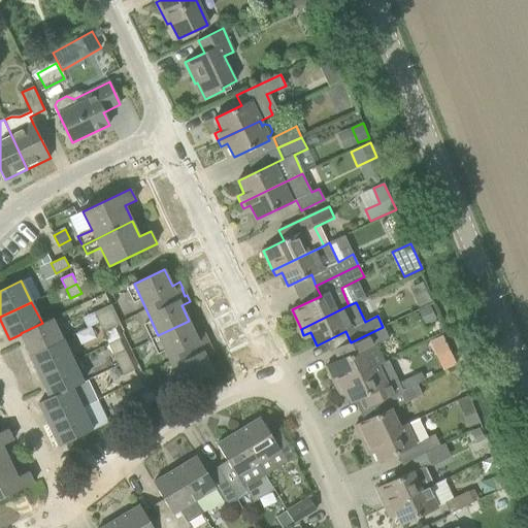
[(111,304),(105,307),(110,318),(116,315),(111,304)]
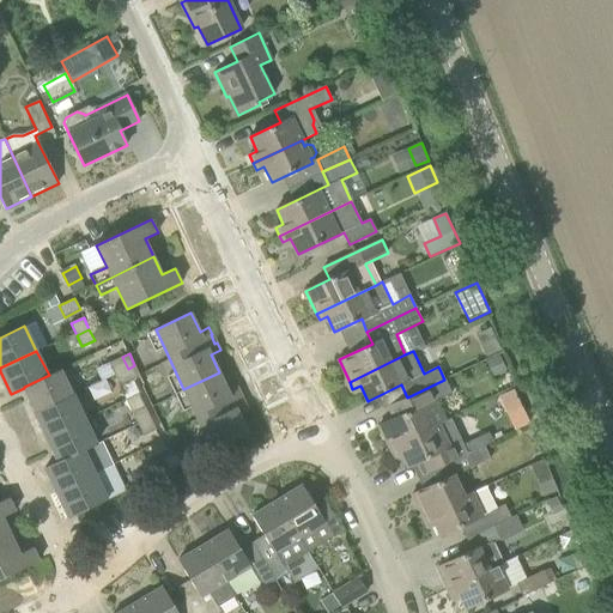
[(114,375),(128,369),(122,357),(109,364),(114,375)]
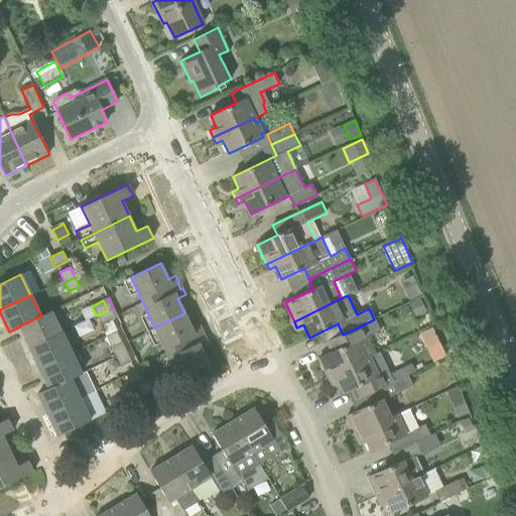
[(113,307),(108,310),(112,320),(118,317),(113,307)]
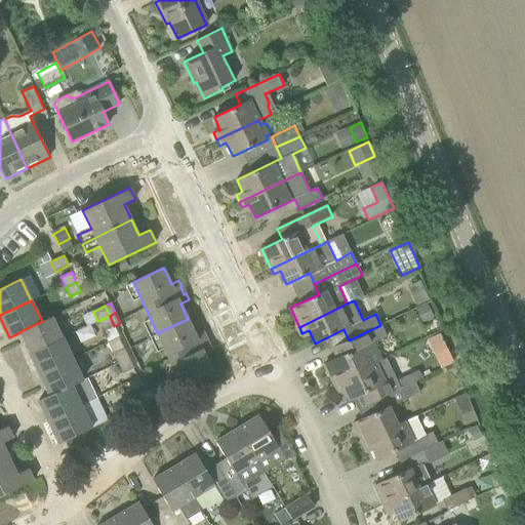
[(114,326),(110,316),(97,321),(103,331),(114,326)]
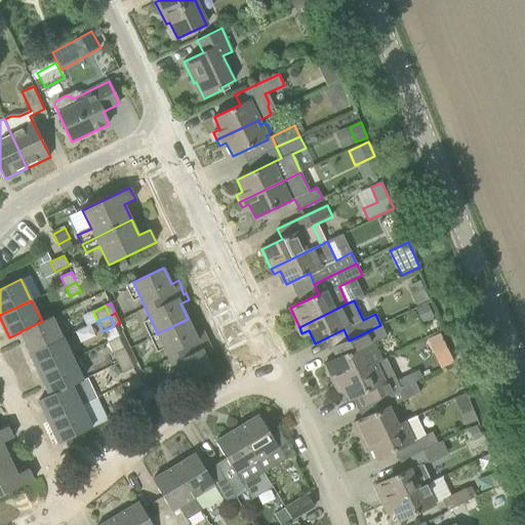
[(21,332),(31,353),(63,338),(52,317),(42,321),(21,331),(21,332)]
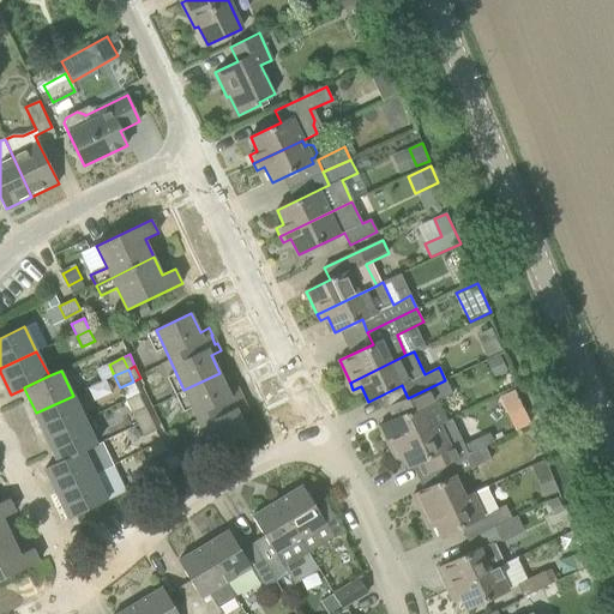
[(240,415),(248,410),(246,403),(244,404),(239,395),(241,395),(238,387),(228,391),(220,373),(184,390),(212,451),(248,434),(240,415)]
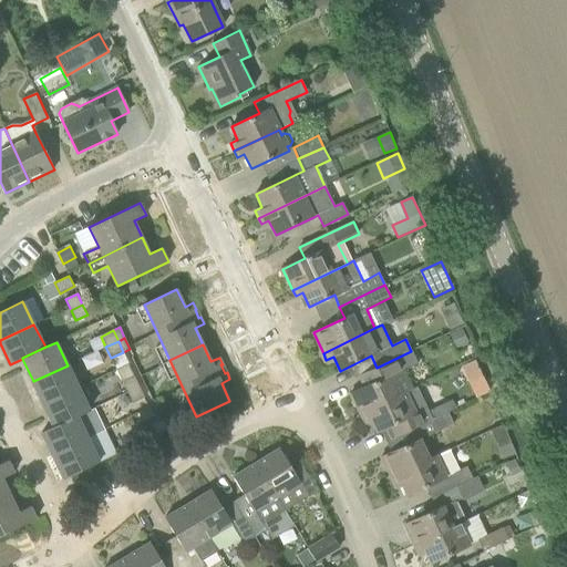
[(418,363),(411,351),(377,368),(363,374),(368,385),(350,393),(361,415),(411,390),(402,371),(409,368),(418,363)]
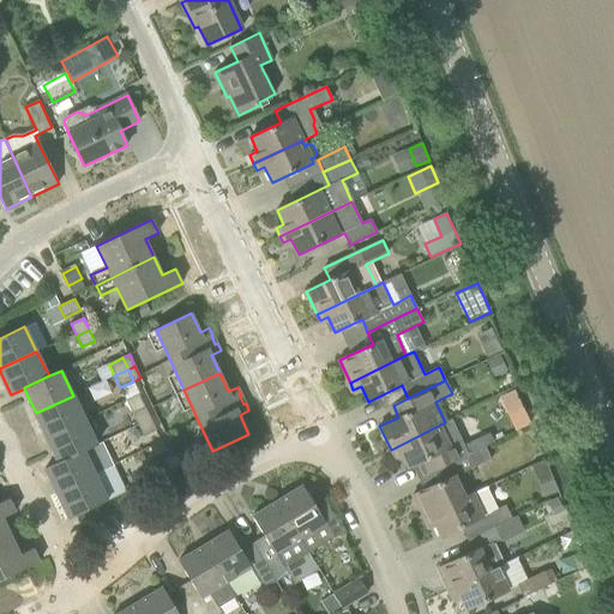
[(47,438),(84,420),(73,396),(36,413),(47,438)]
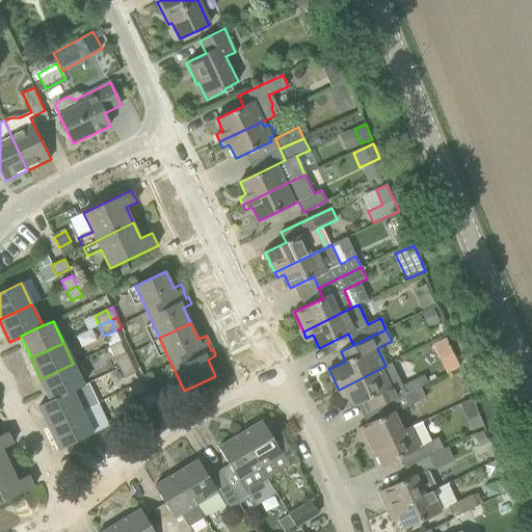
[(115,358),(120,368),(131,363),(126,353),(115,358)]
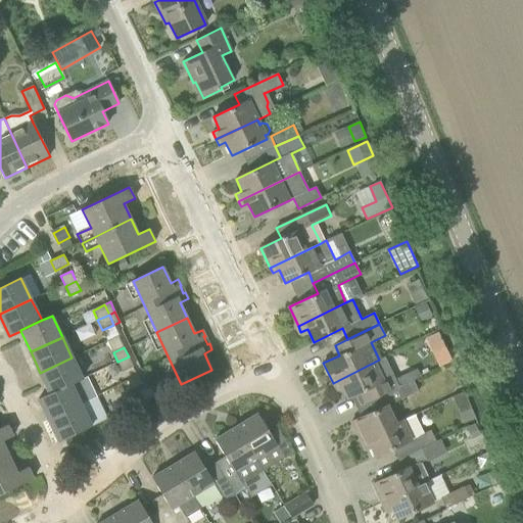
[(129,357),(117,362),(123,372),(133,367),(129,357)]
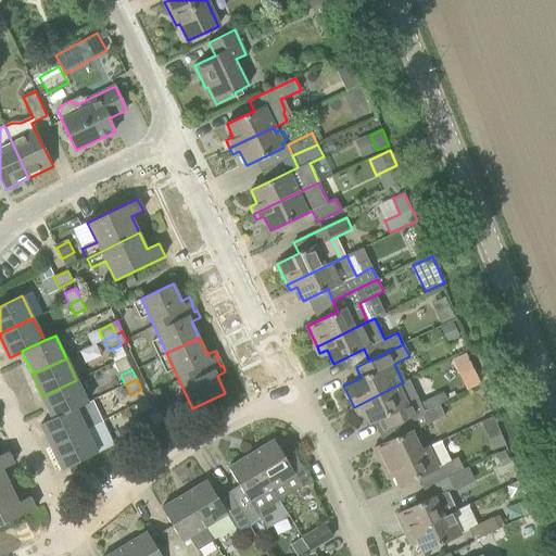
[(76,380),(42,396),(53,418),(76,407),(87,403),(76,380)]
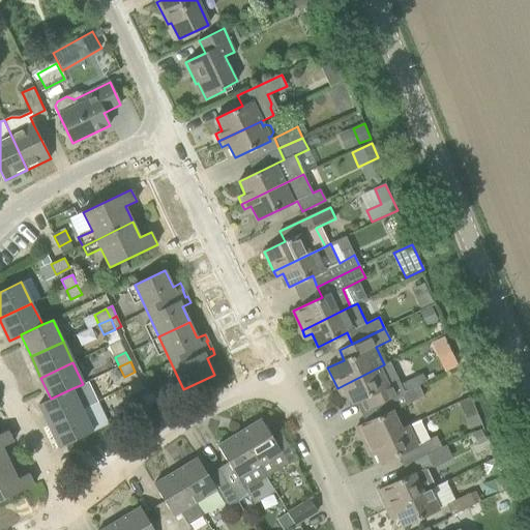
[(405,392),(401,383),(390,362),(384,364),(337,388),(340,393),(346,390),(353,404),(360,400),(365,410),(381,404),(405,392)]
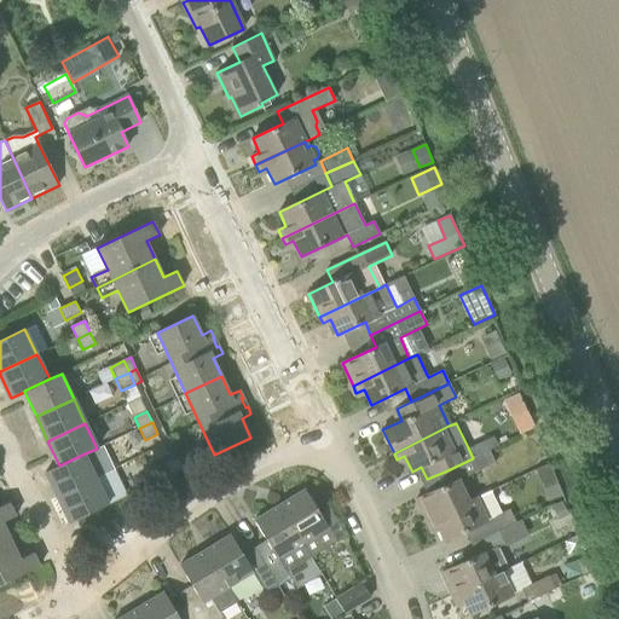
[(485,440),(468,447),(473,458),(489,450),(485,440)]
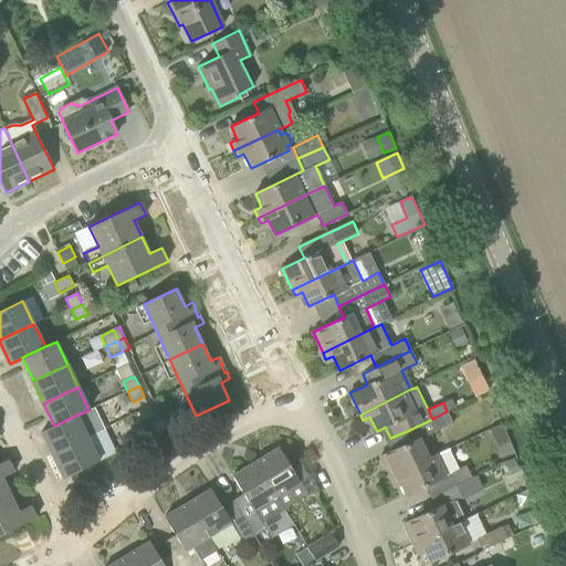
[(436,417),(432,419),(407,431),(412,441),(380,457),(390,479),(429,460),(428,459),(419,439),(453,423),(447,411),(436,417)]
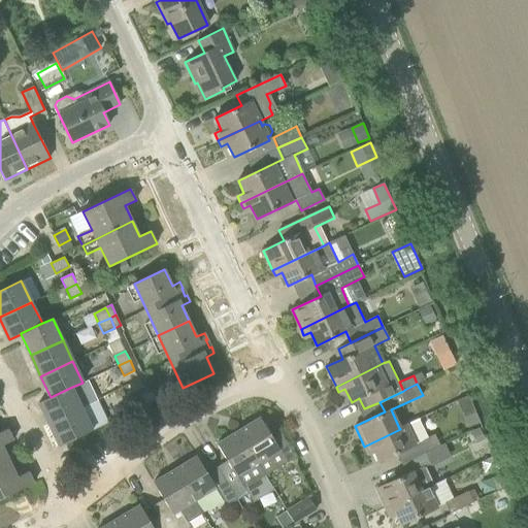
[(51,397),(39,402),(50,424),(83,408),(72,387),(51,397)]
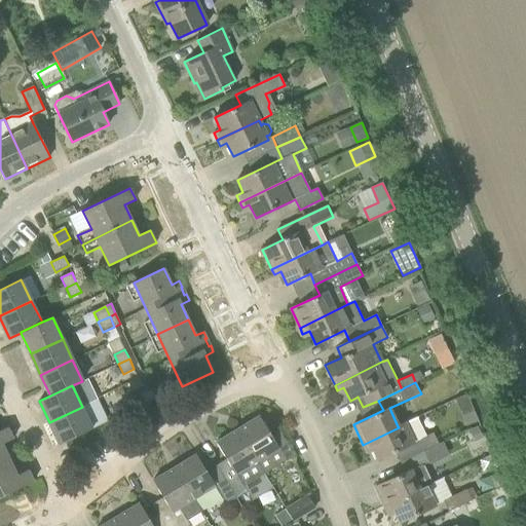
[(151,401),(156,399),(151,388),(146,391),(151,401)]
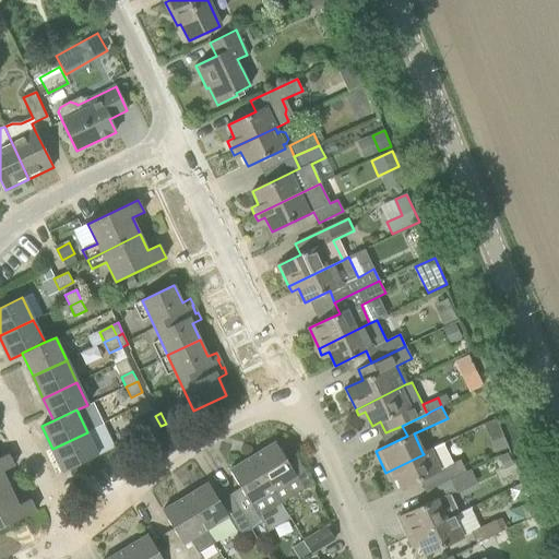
[(155,416),(150,418),(154,429),(161,426),(155,416)]
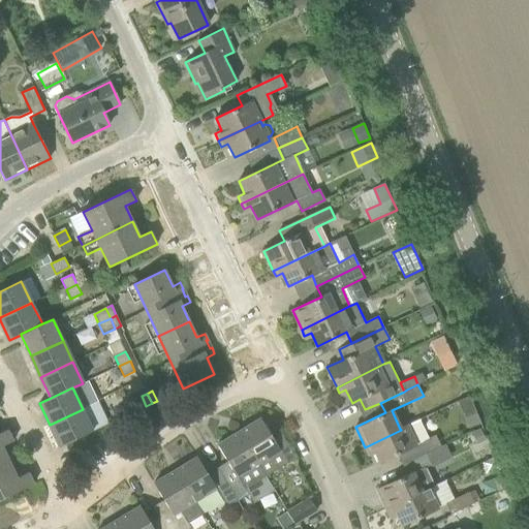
[(128,414),(139,409),(134,399),(124,404),(128,414)]
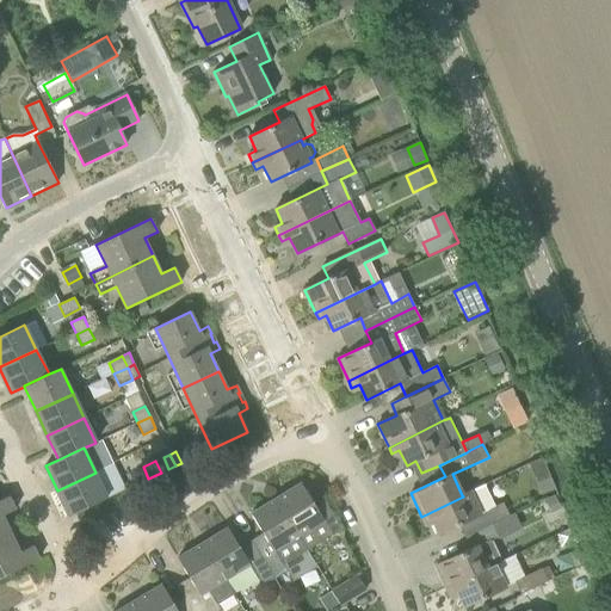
[(96,473),(57,491),(69,516),(106,498),(96,473)]
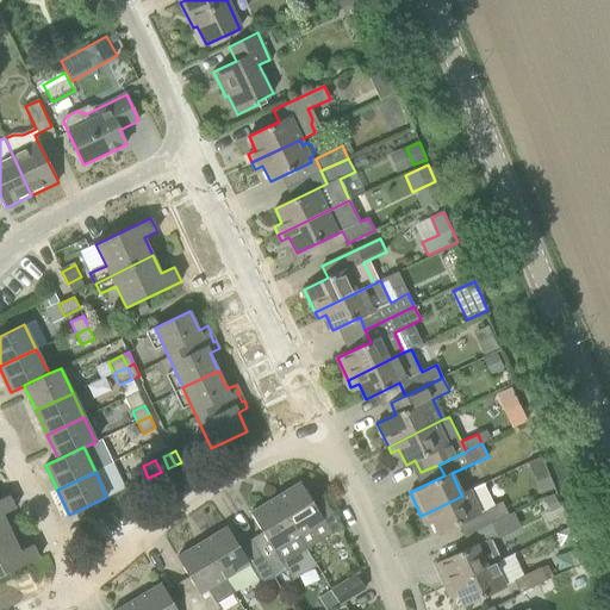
[(551,479),(541,483),(547,496),(556,491),(551,479)]
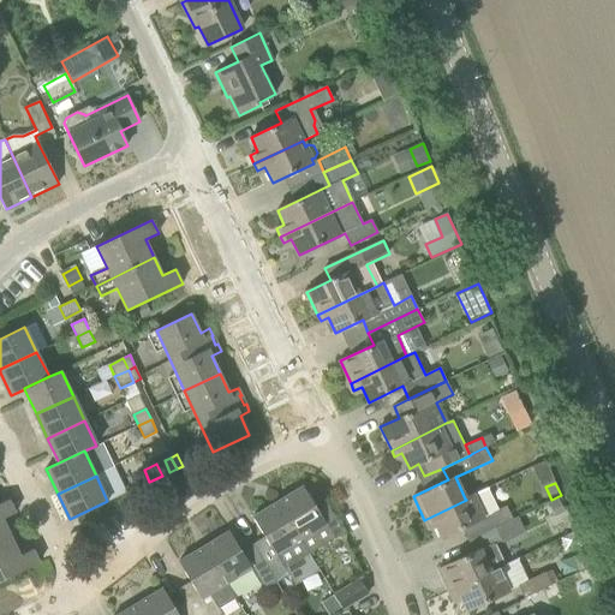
[(303,487),(278,502),(310,554),(344,533),(326,502),(316,507),(303,487)]
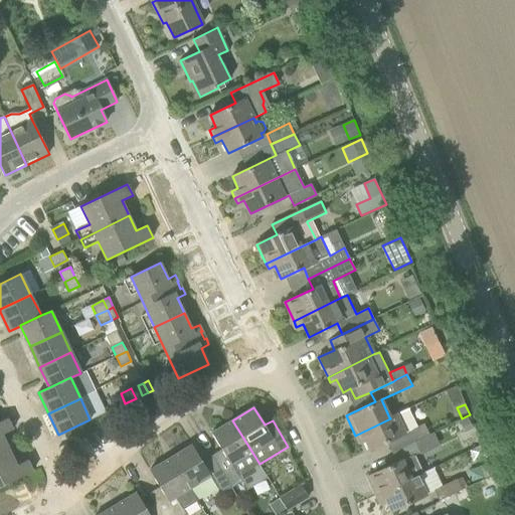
[(408,408),(396,413),(389,417),(390,418),(355,436),(357,440),(364,437),(370,451),(387,443),(391,452),(415,442),(430,435),(423,423),(417,426),(408,408)]
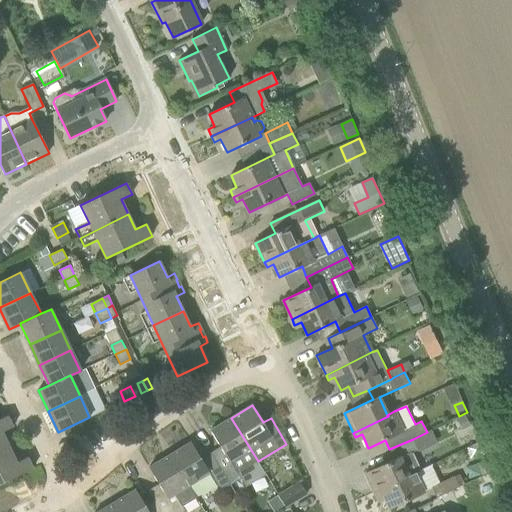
[(0,451),(9,447),(2,432),(13,427),(8,415),(0,419),(0,451)]
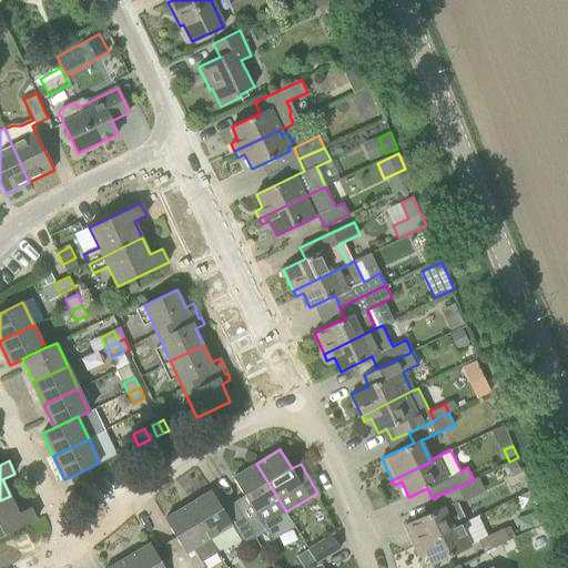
[(263,525),(286,511),(256,464),(233,477),(244,496),(233,503),(255,538),(267,531),(263,525)]
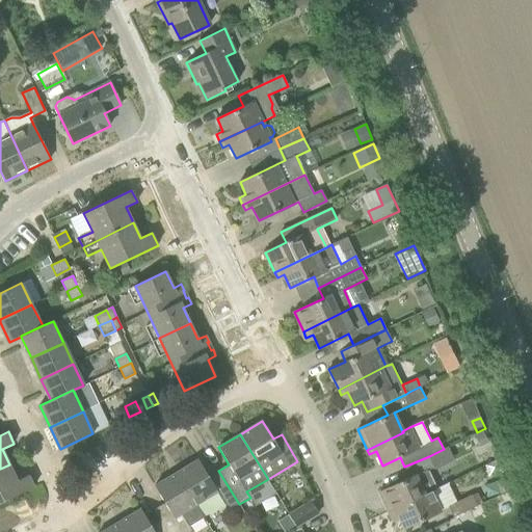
[(389,512),(430,491),(436,489),(427,471),(434,467),(429,456),(404,467),(409,478),(379,493),(389,512)]
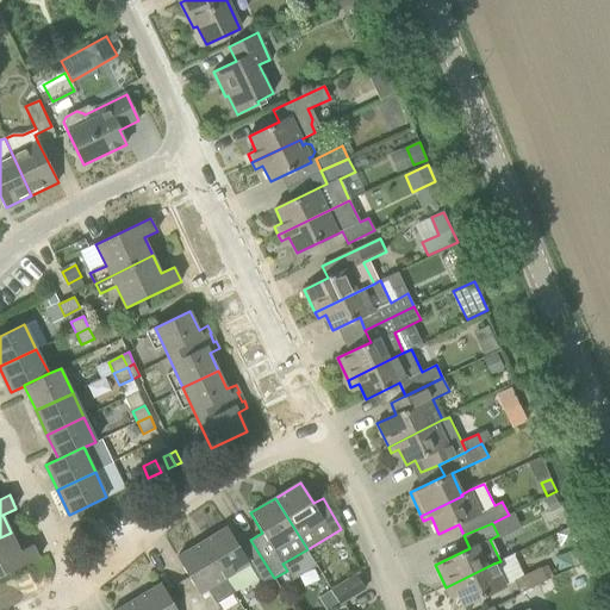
[(228,527),(203,542),(235,592),(259,578),(262,585),(274,578),(250,540),(240,547),(228,527)]
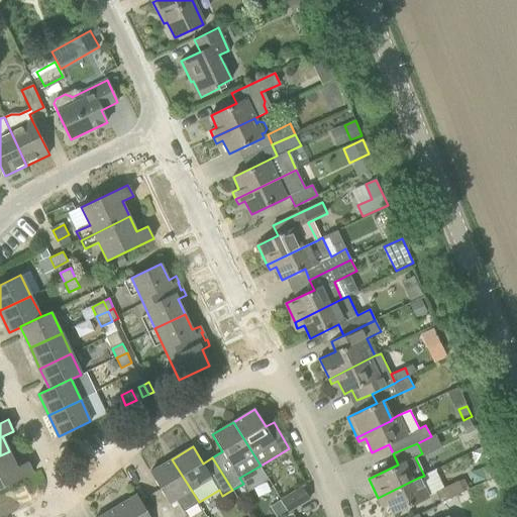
[(17,467),(9,451),(0,455),(0,489),(33,473),(28,461),(17,467)]
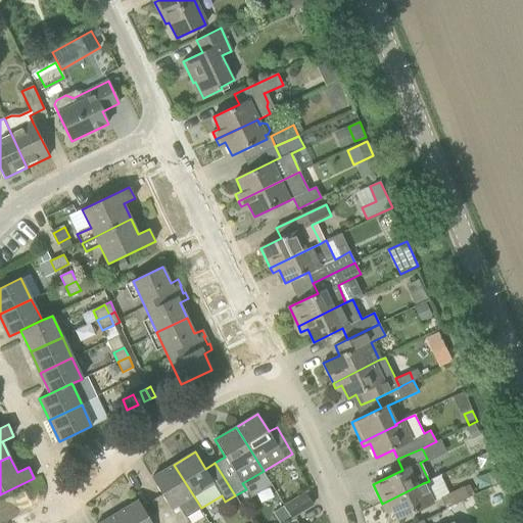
[(158,511),(165,522),(188,522),(189,522),(186,517),(201,509),(201,508),(174,465),(152,477),(162,494),(152,501),(158,511)]
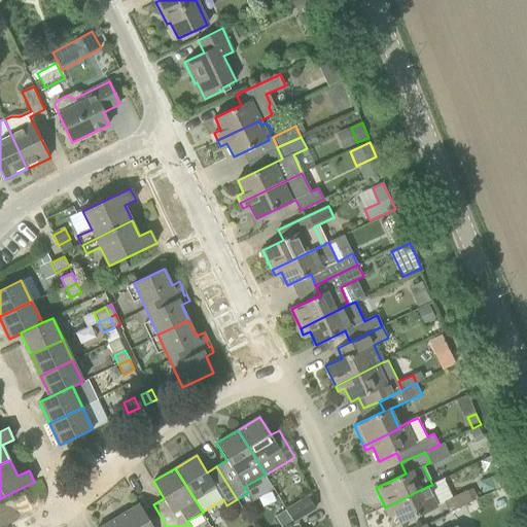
[(426,487),(385,507),(387,513),(394,510),(400,523),(435,506),(426,487)]
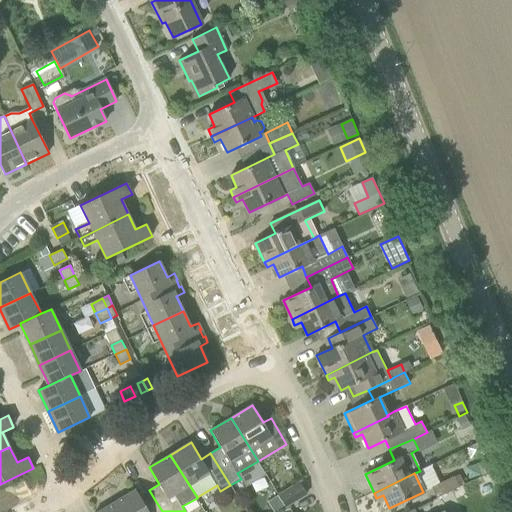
[(454,476),(439,483),(431,488),(437,498),(459,487),(454,476)]
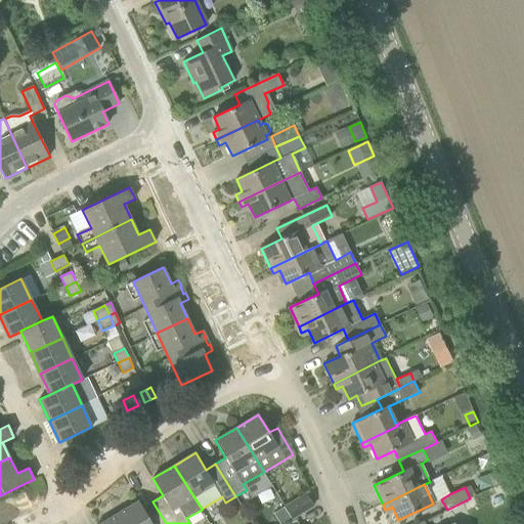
[(285,507),(292,518),(314,505),(307,494),(285,507)]
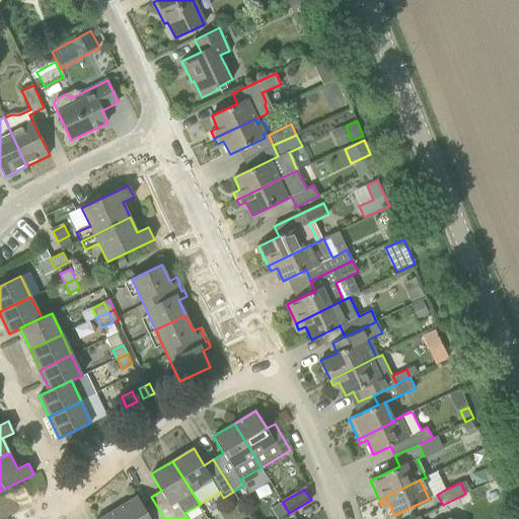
[(117,509),(122,518),(164,518),(157,507),(147,513),(137,496),(117,509)]
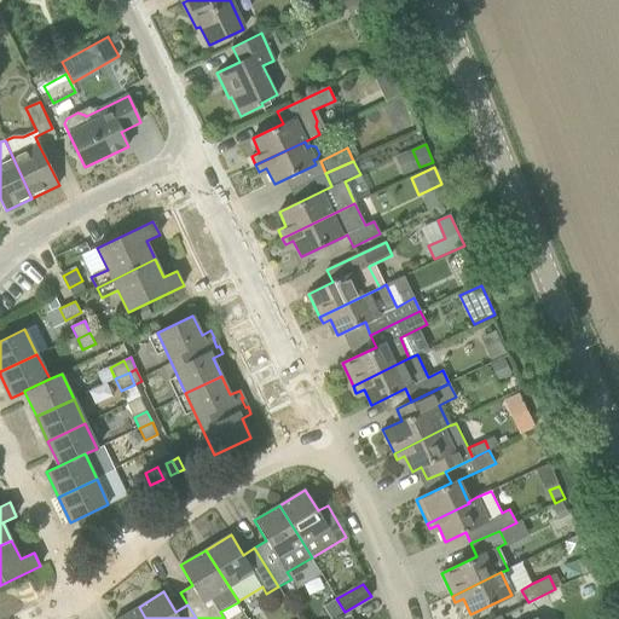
[(145,618),(139,607),(119,618),(145,618)]
